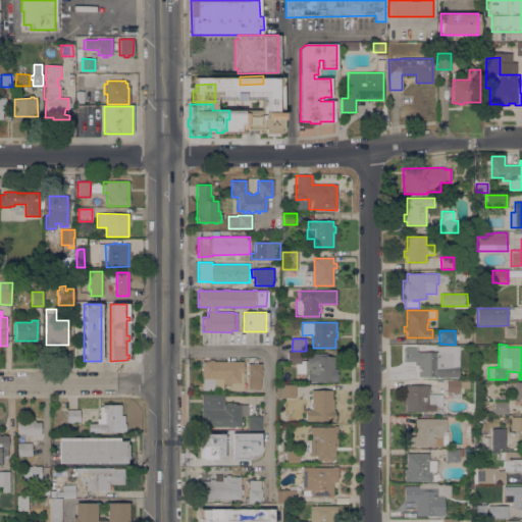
[(435,349),(429,349),(429,353),(458,352),(459,377),(419,377),(419,365),(416,365),(416,362),(404,362),(404,348),(416,348),(416,346),(416,345),(435,345),(435,346),(435,349)]
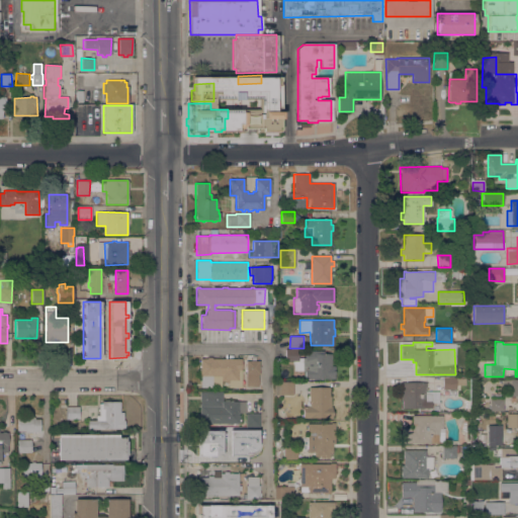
[(298,350),(298,358),(306,358),(306,351),(325,351),(325,354),(331,353),(331,365),(335,365),(335,378),(319,378),(319,379),(313,379),(313,378),(305,378),(305,371),(303,371),(303,370),(293,370),(293,361),(285,361),(285,350),(298,350)]
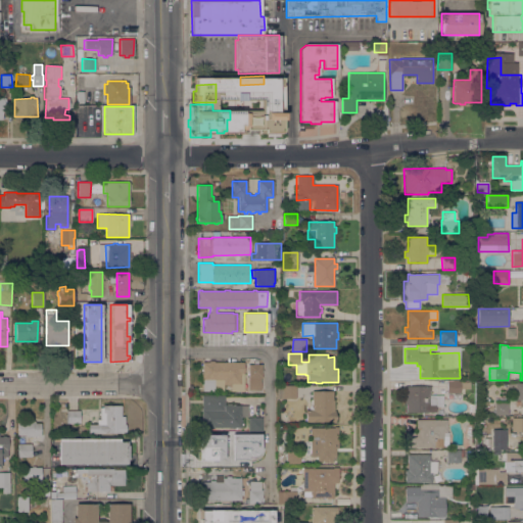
[(243,374),(241,374),(241,384),(231,384),(231,386),(227,386),(227,384),(223,384),(223,391),(202,391),(202,380),(200,380),(200,372),(202,372),(202,362),(209,362),(209,361),(214,361),(214,363),(243,363),(243,374)]
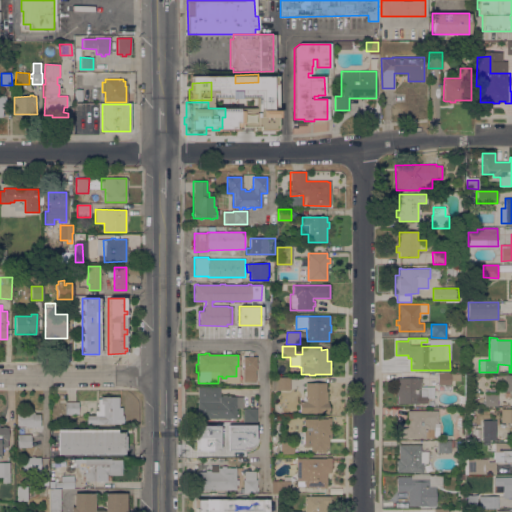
[(257,356),(256,370),(255,370),(255,382),(243,382),(243,357),(244,357),(244,356),(257,356)]
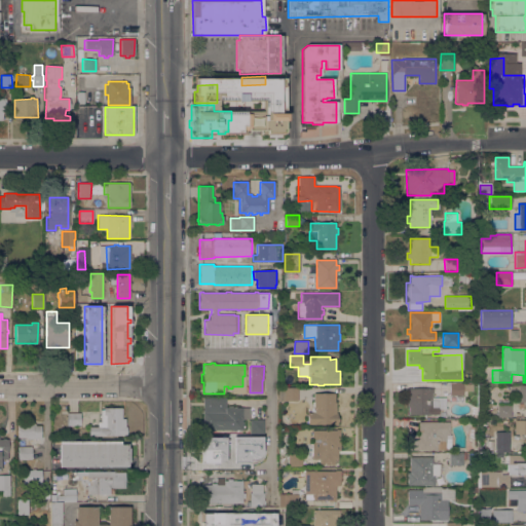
[(449,395),(449,383),(473,384),(473,391),(462,390),(462,396),(449,395)]
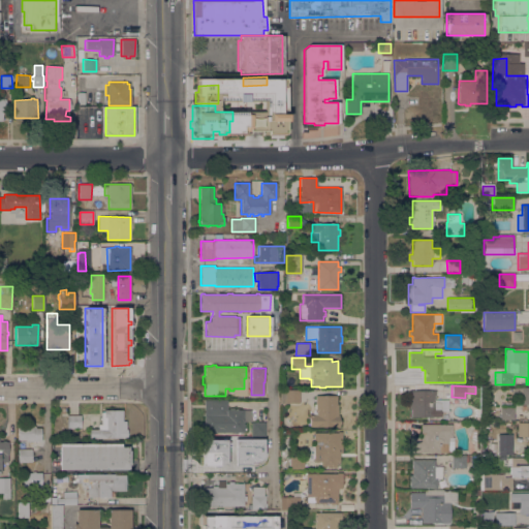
[(528,410),(528,407),(528,405),(527,405),(527,411),(522,411),(522,405),(521,405),(521,396),(511,396),(511,389),(521,389),(521,387),(528,387),(528,410)]
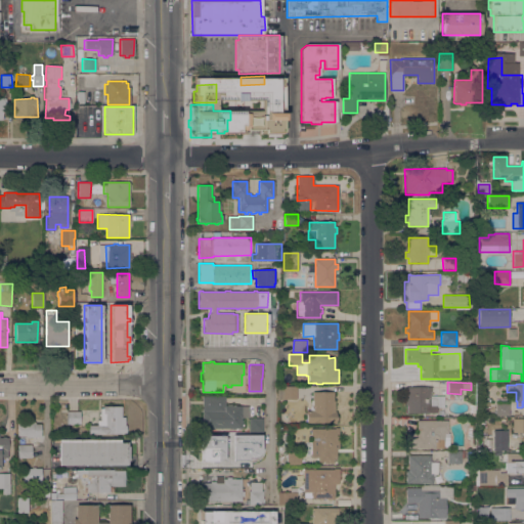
[(296,399),(278,399),(277,386),(296,386),(296,399)]
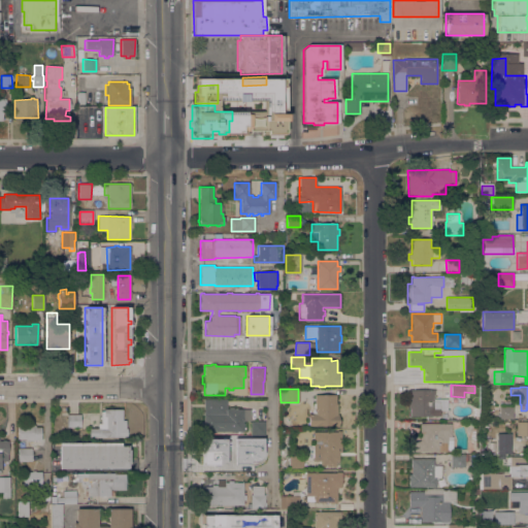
[(435,390),(435,395),(433,395),(433,399),(447,399),(447,410),(439,410),(439,417),(409,417),(409,408),(407,408),(407,399),(409,399),(409,390),(435,390)]
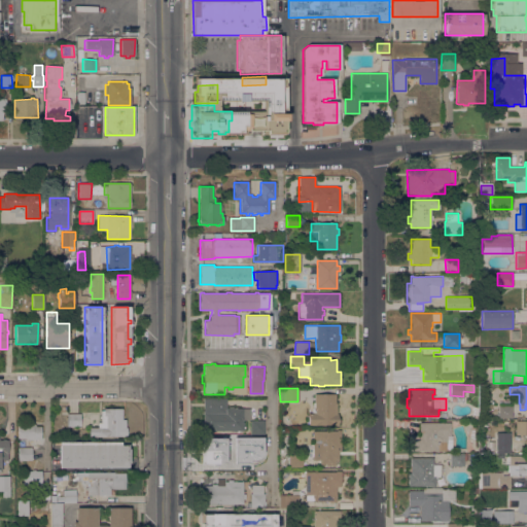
[(335,394),(335,402),(336,402),(336,414),(338,414),(338,425),(308,425),(308,413),(314,413),(314,394),(335,394)]
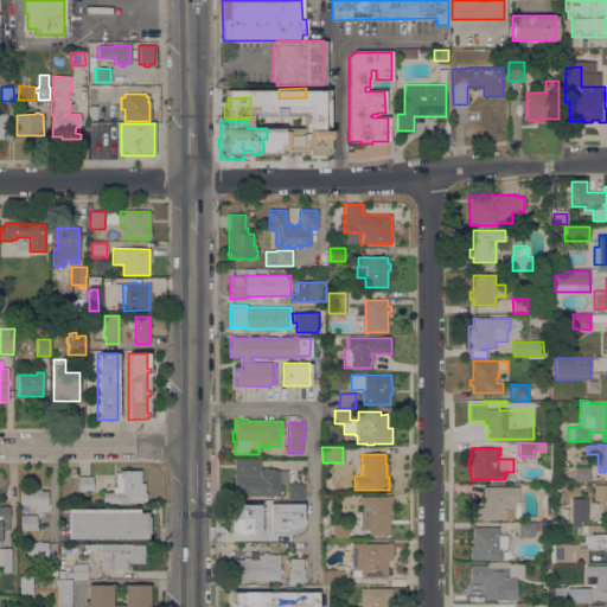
[(279,496),(248,496),(248,498),(243,498),(243,496),(234,496),(235,460),(260,459),(260,471),(262,471),(262,468),(268,468),(268,471),(288,471),(287,484),(279,484),(279,496)]
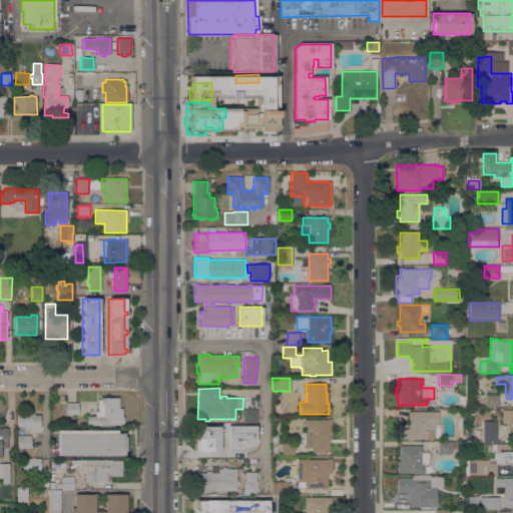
[(498,395),(498,407),(485,407),(485,395),(498,395)]
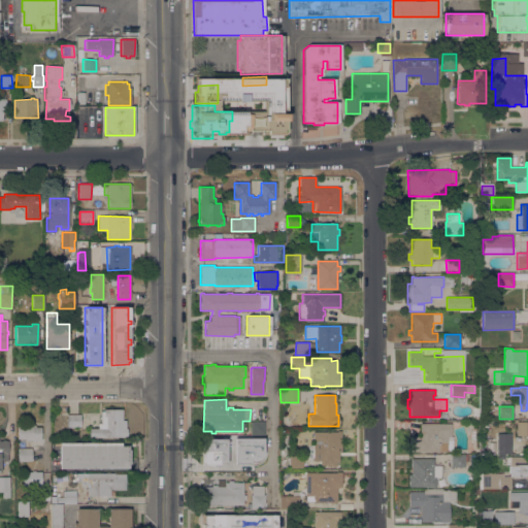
[(90,429),(98,429),(98,424),(101,424),(101,411),(103,411),(103,410),(122,409),(122,421),(126,421),(126,436),(90,436),(90,429)]
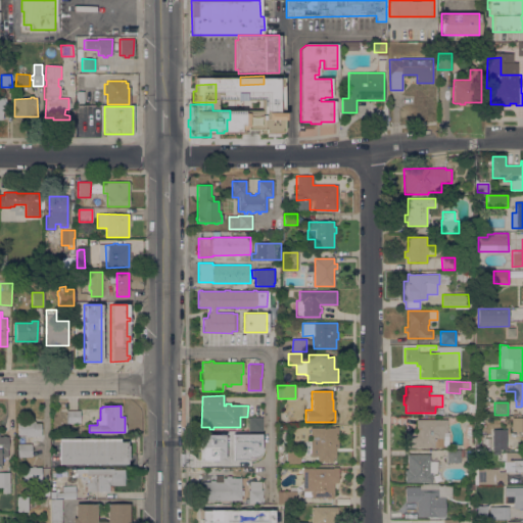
[(80,411),(80,423),(66,423),(66,411),(80,411)]
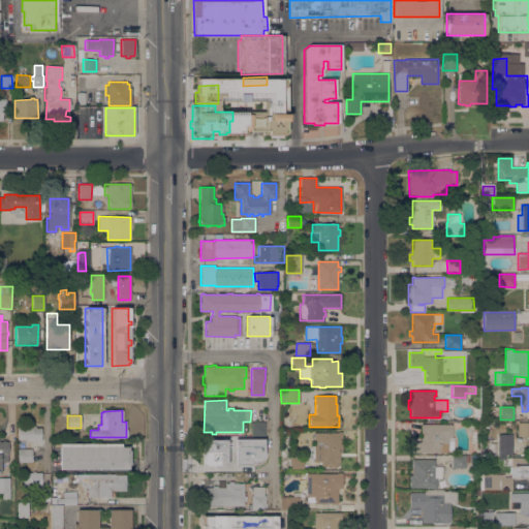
[(251,423),(265,422),(265,437),(251,437),(251,423)]
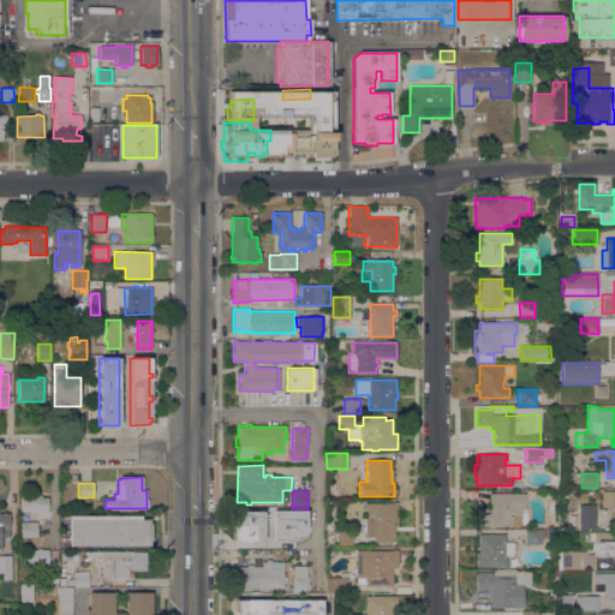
[(614,491),(614,519),(613,519),(613,507),(602,507),(602,491),(614,491)]
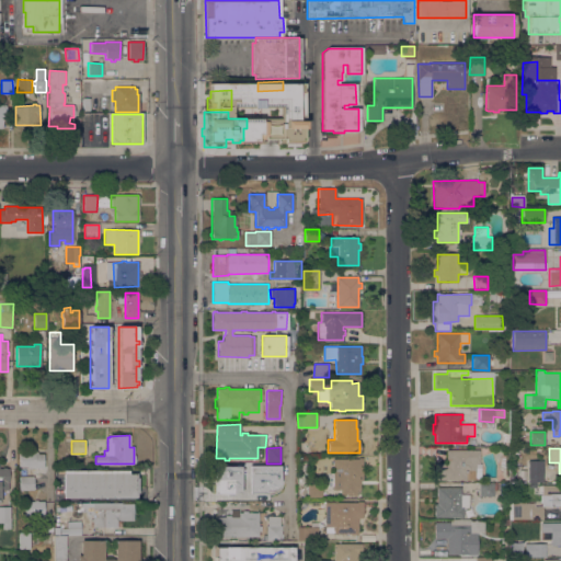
[(479,450),(479,464),(481,464),(481,478),(474,478),(474,480),(434,479),(434,464),(446,464),(446,450),(479,450)]
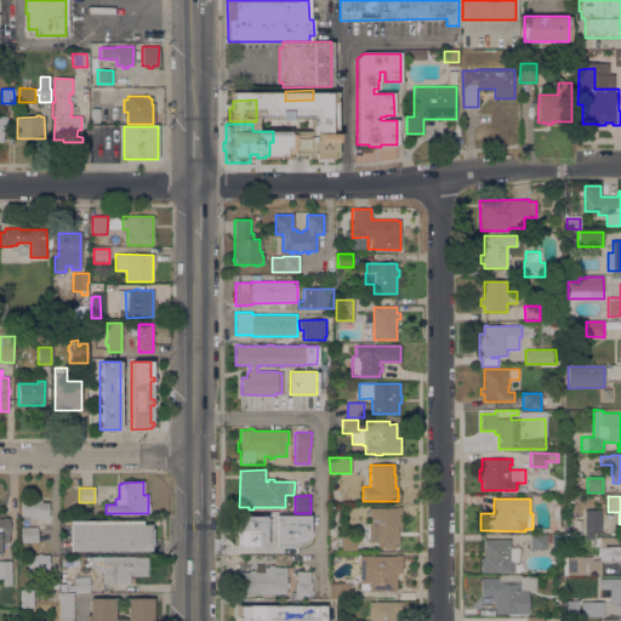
[(41,500),(41,502),(49,502),(49,518),(30,519),(30,517),(22,517),(22,500),(41,500)]
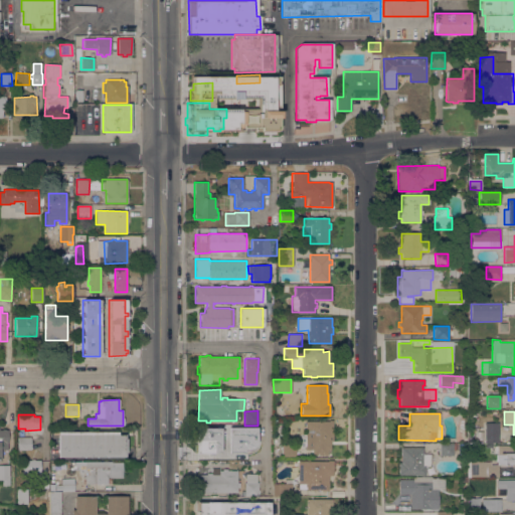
[(328,421),(328,420),(333,420),(333,441),(331,441),(331,451),(327,451),(327,455),(323,455),(313,455),(313,450),(305,450),(305,421),(328,421)]
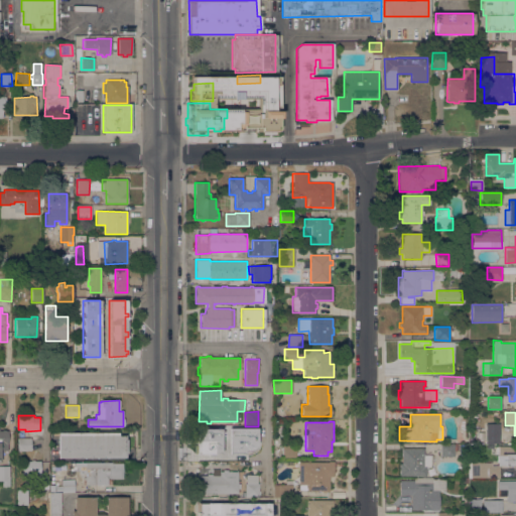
[(258,426),(258,438),(245,439),(245,426),(258,426)]
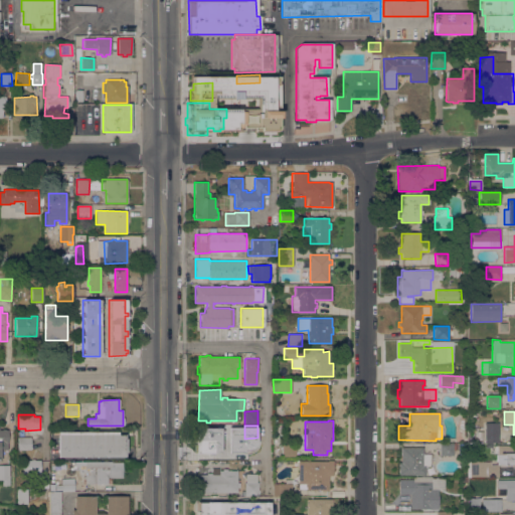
[(236,440),(238,440),(238,443),(236,443),(236,449),(219,449),(219,446),(199,446),(199,427),(210,427),(210,428),(236,428),(236,440)]
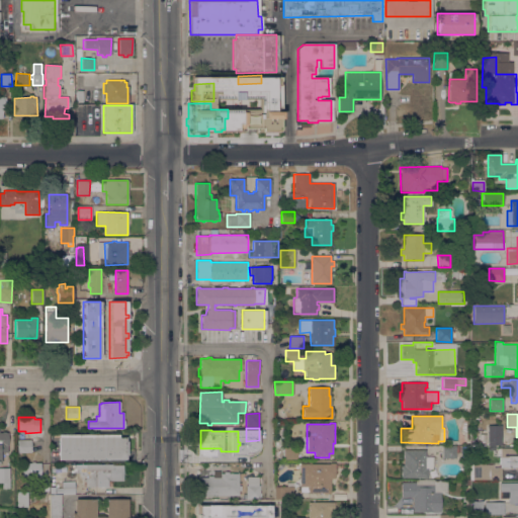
[(0,432),(7,432),(8,452),(0,452),(0,432)]
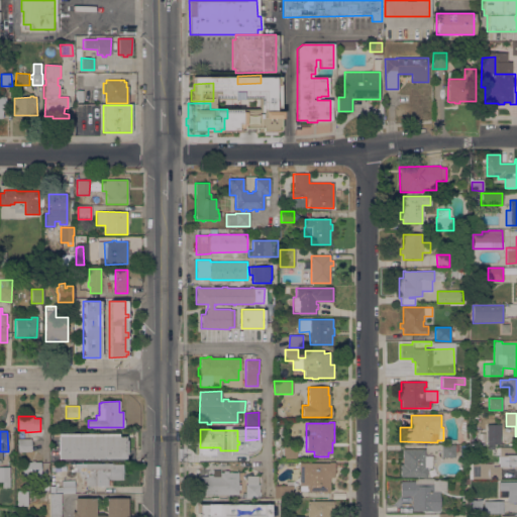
[(500,433),(500,444),(478,444),(478,432),(500,433)]
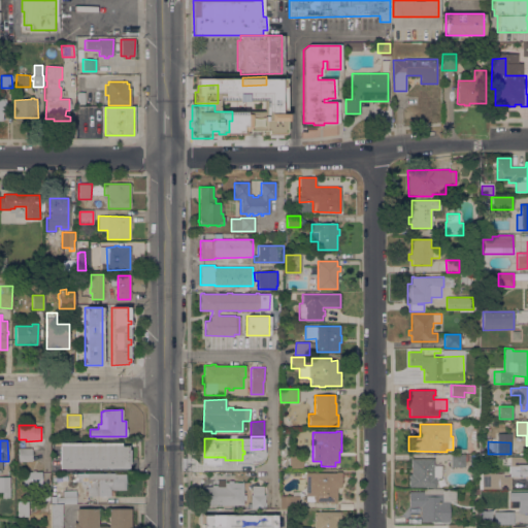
[(128,446),(128,450),(130,450),(130,464),(128,464),(128,468),(60,469),(60,442),(121,442),(121,446),(128,446)]
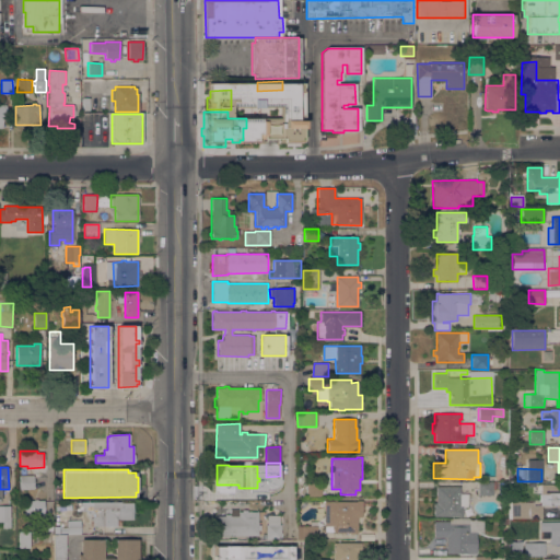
[(34,476),(34,489),(20,489),(20,476),(34,476)]
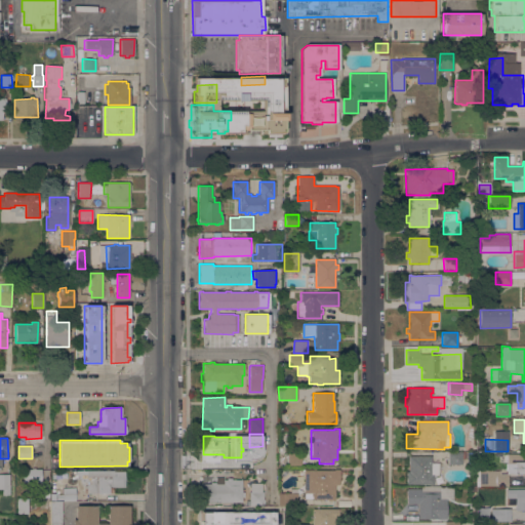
[(301,452),(301,466),(287,466),(287,452),(301,452)]
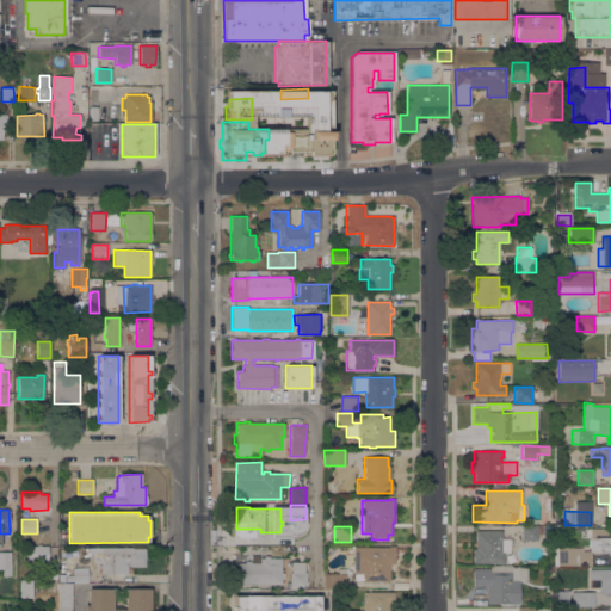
[(542,528),(542,534),(537,534),(537,541),(522,541),(522,528),(542,528)]
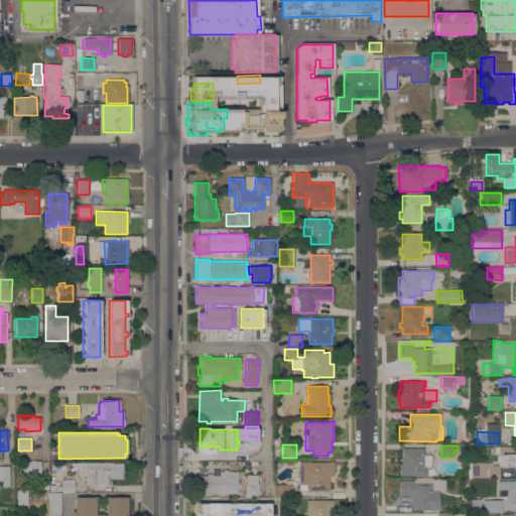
[(515,446),(515,469),(514,469),(514,466),(498,465),(498,446),(515,446)]
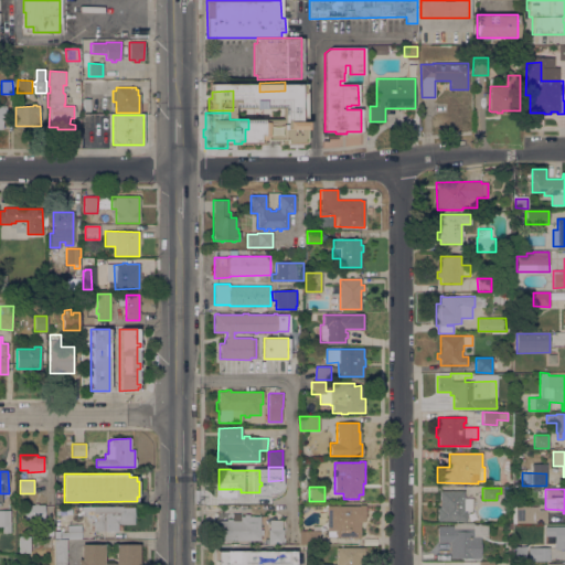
[(464,491),(464,499),(471,499),(471,511),(466,511),(466,521),(437,521),(437,508),(439,508),(439,491),(464,491)]
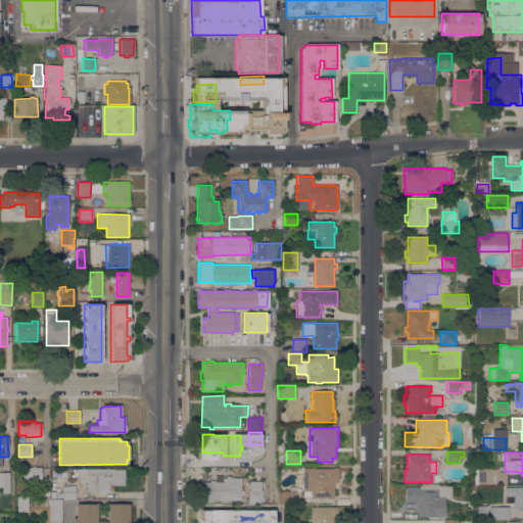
[(41,468),(41,479),(24,479),(24,468),(41,468)]
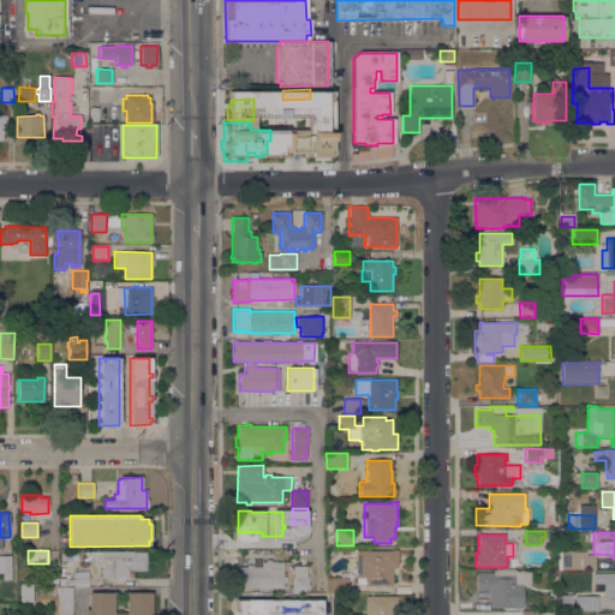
[(392,551),(392,550),(398,550),(398,567),(392,567),(392,586),(384,586),(384,585),(365,585),(365,581),(364,581),(364,578),(356,578),(356,550),(392,551)]
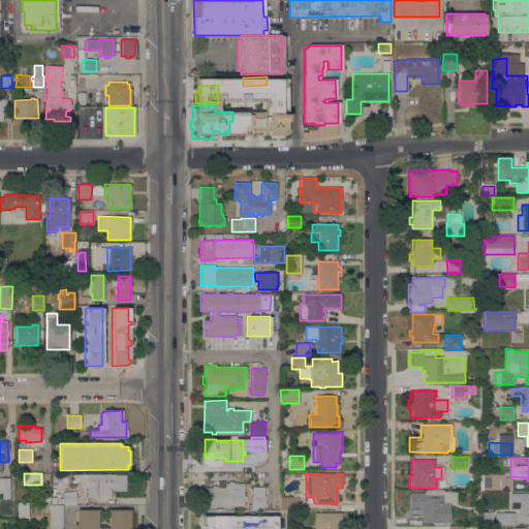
[(126,491),(111,491),(111,497),(87,497),(87,486),(81,486),(81,474),(116,474),(116,475),(125,474),(126,491)]
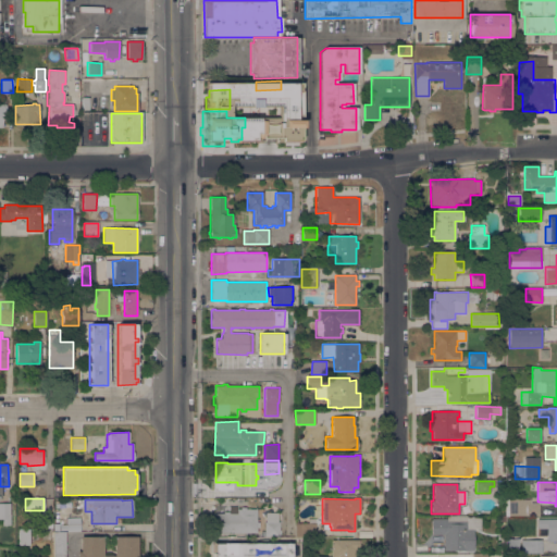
[(530,499),(530,503),(539,503),(539,516),(508,516),(508,499),(530,499)]
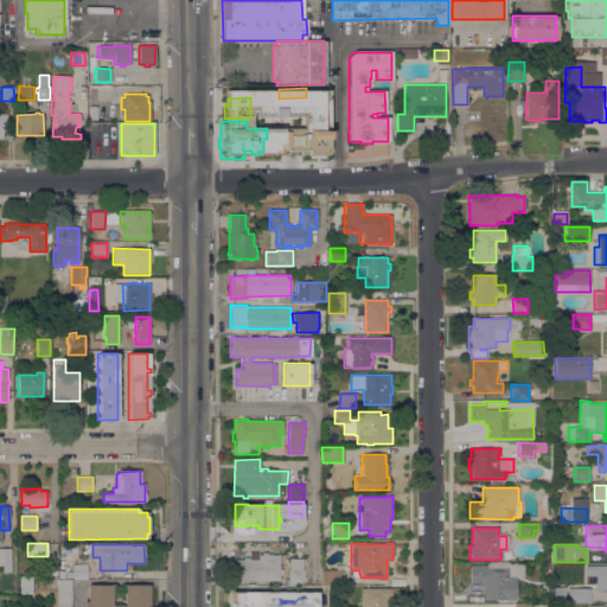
[(0,548),(11,548),(12,572),(4,573),(2,566),(0,566),(0,548)]
